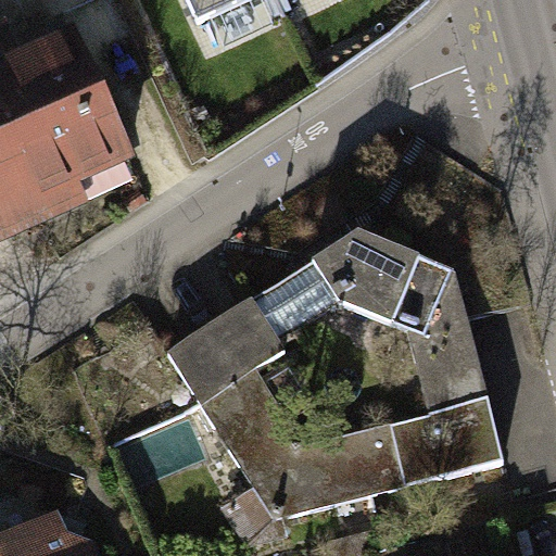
[(266,0),(187,0),(202,30),(266,0)]
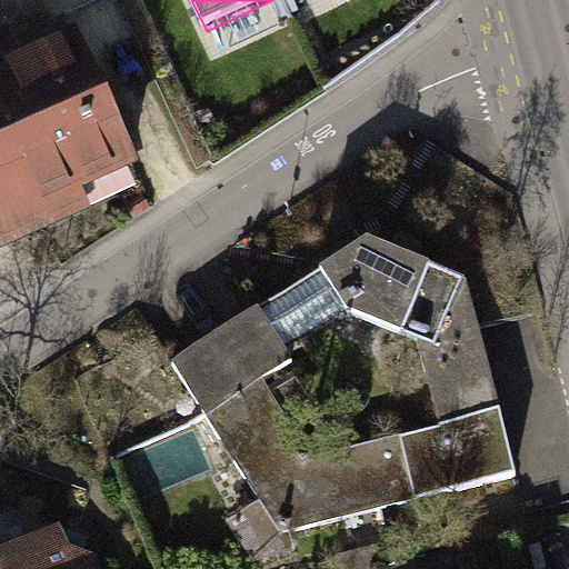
[(0,260),(97,217),(90,202),(147,177),(86,39),(28,65),(11,27),(0,31),(0,260)]
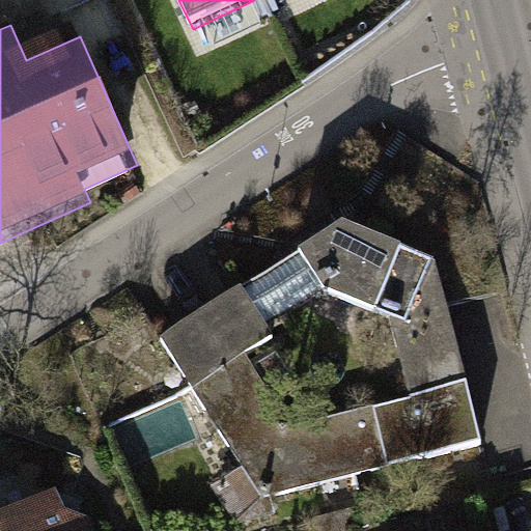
[(410,395),(467,381),(436,258),(343,216),(161,336),(192,389),(245,354),(273,334),(267,325),(327,287),(390,313),(410,395)]
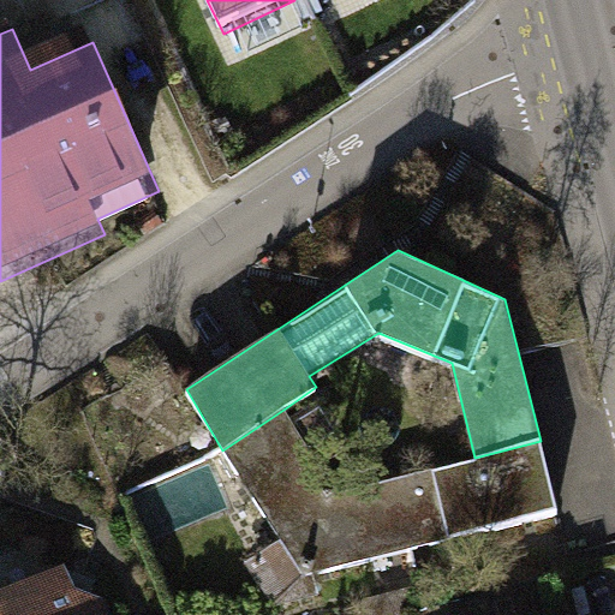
[(559,507),(541,441),(475,458),(336,494),(284,410),(222,451),(282,541),(246,562),(270,608),(320,596),(315,575),(451,539),(559,507)]
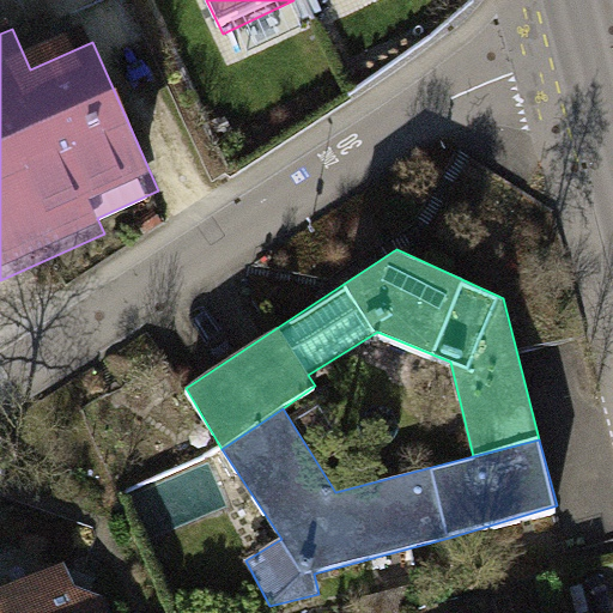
[(64,563),(0,593),(0,612),(110,612),(104,596),(74,586),(64,563)]
